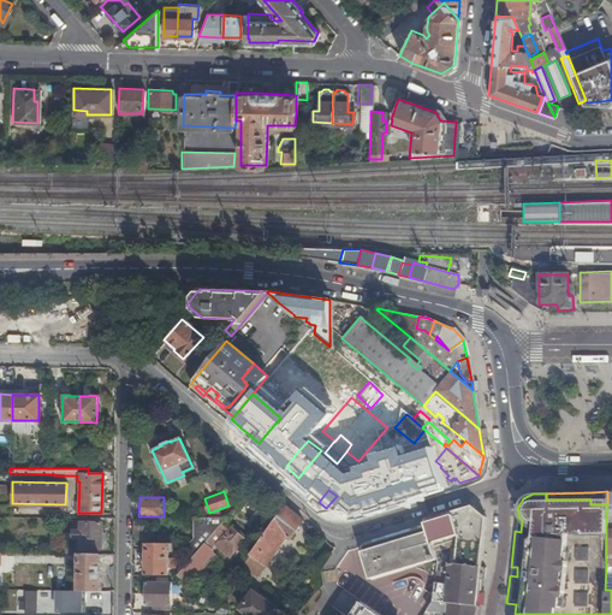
[(268,513),(274,518),(284,504),(278,500),(268,513)]
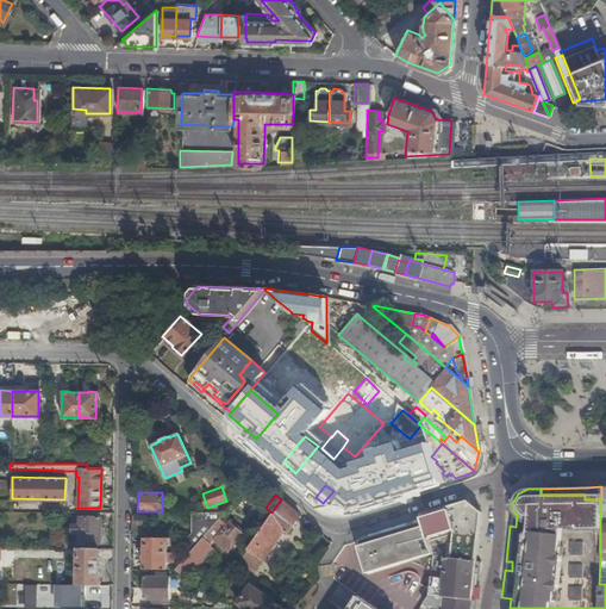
[(285,533),(298,514),(281,499),(272,513),(251,541),(247,548),(261,559),(281,530),(285,533)]
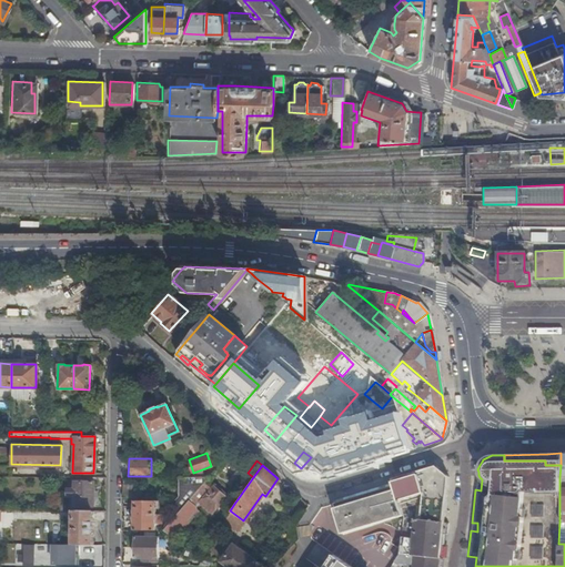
[(434,466),(391,479),(392,485),(396,502),(407,498),(410,505),(399,508),(401,515),(402,517),(442,522),(446,476),(434,466)]
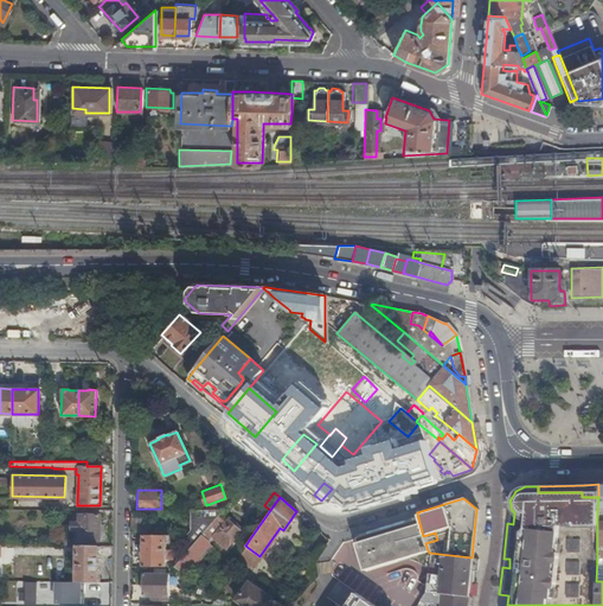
[(194,541),(200,535),(205,530),(219,512),(222,509),(191,509),(191,520),(188,521),(187,527),(191,528),(191,530),(186,535),(194,541)]
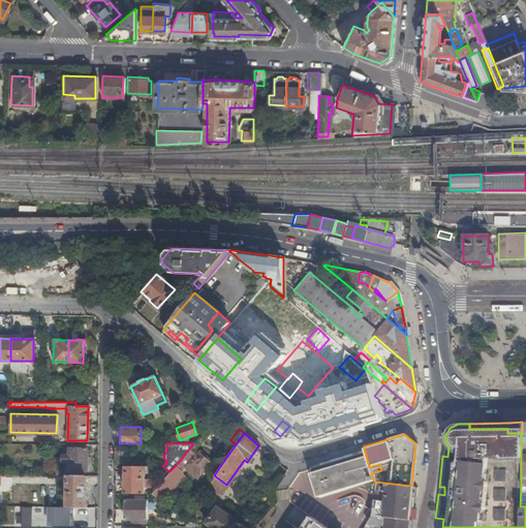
[(191,446),(179,462),(196,477),(210,462),(191,446)]
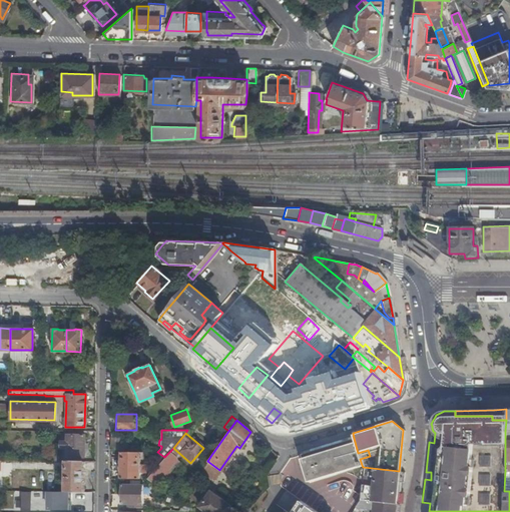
[(64,451),(66,451),(66,456),(83,457),(83,435),(67,435),(67,441),(60,441),(60,447),(64,447),(64,451)]
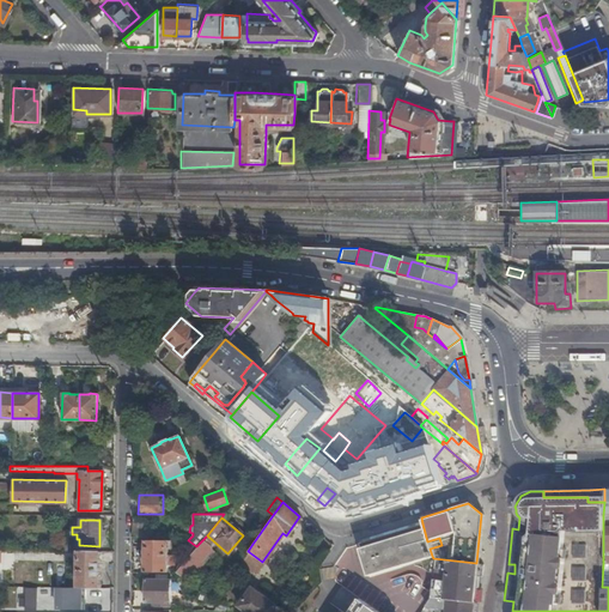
[(150,523),(132,522),(132,535),(150,535),(150,523)]
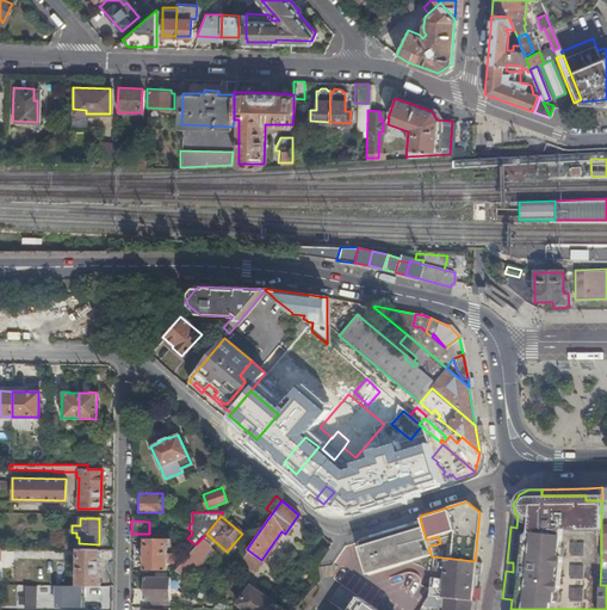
[(426,540),(421,522),(355,541),(365,574),(431,554),(428,547),(426,540)]
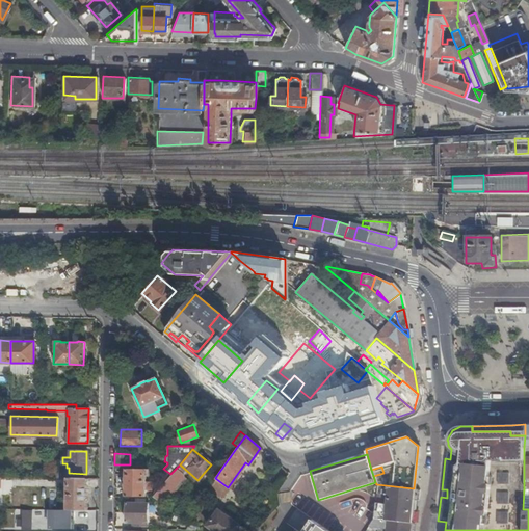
[(126,496),(150,496),(150,494),(144,494),(144,475),(151,475),(151,469),(127,469),(127,471),(126,496)]
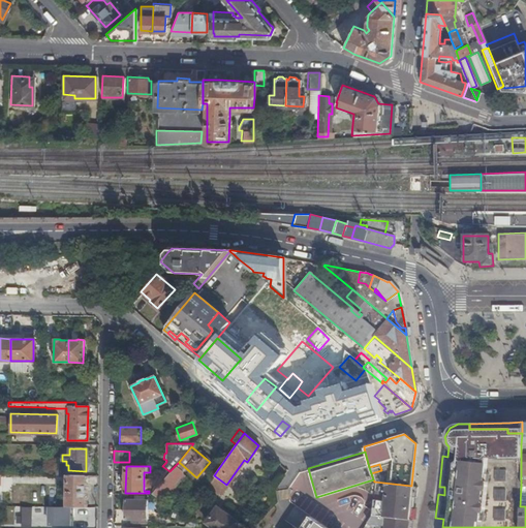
[(149,493),(151,493),(169,471),(162,466),(161,471),(151,491),(149,491),(149,493)]
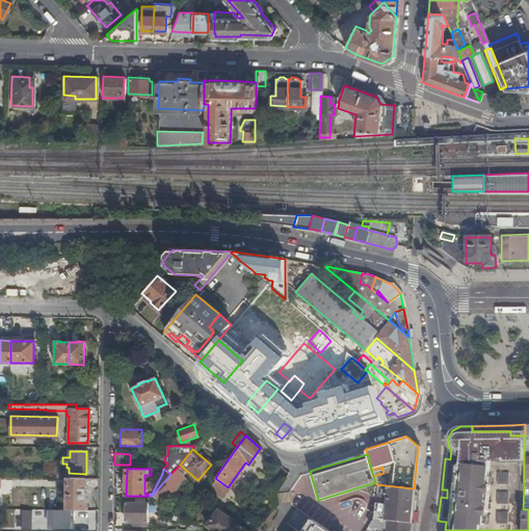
[(152,496),(161,502),(182,478),(182,474),(176,469),(170,474),(152,496)]
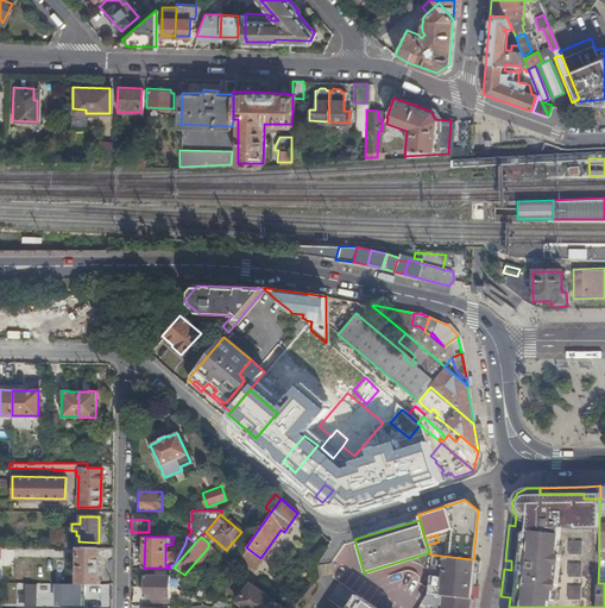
[(238,555),(240,556),(246,547),(251,540),(249,539),(238,555)]
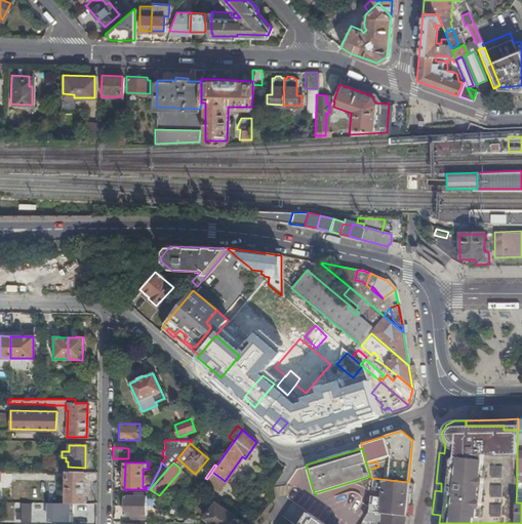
[(84,504),(85,472),(68,472),(68,504),(84,504)]
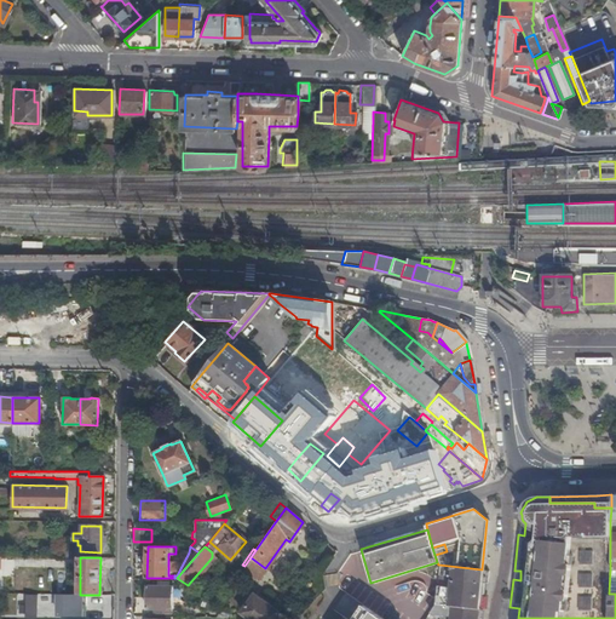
[(245,566),(243,569),(258,579),(265,568),(251,557),(245,566)]
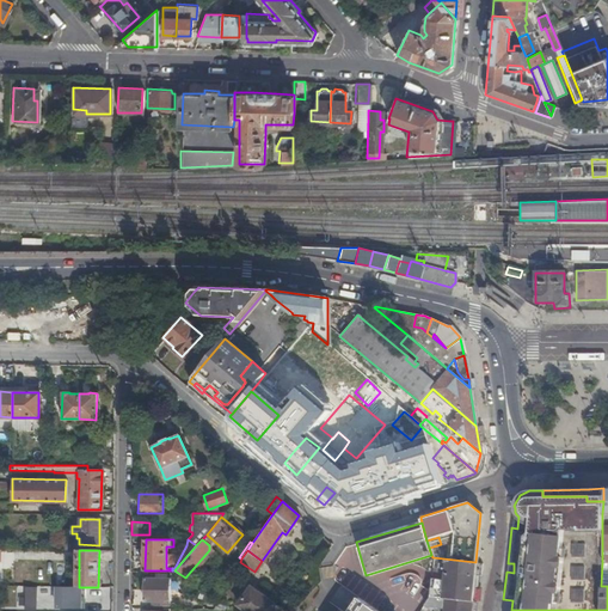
[(474,575),(476,562),(433,557),(433,558),(433,563),(436,564),(435,569),(444,569),(444,572),(474,575)]
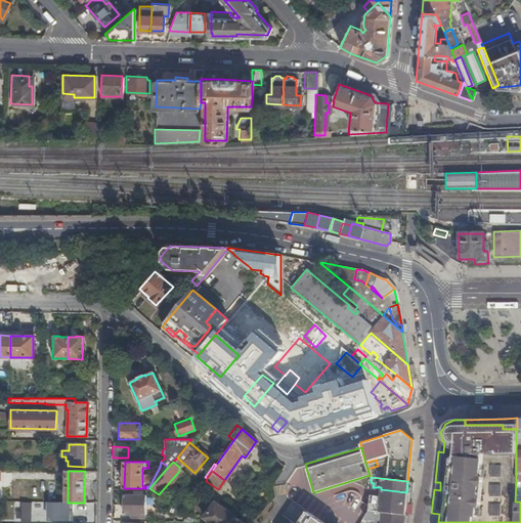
[(374,483),(371,482),(367,511),(403,515),(404,504),(383,502),(383,497),(380,497),(381,489),(381,487),(373,487),(374,483)]
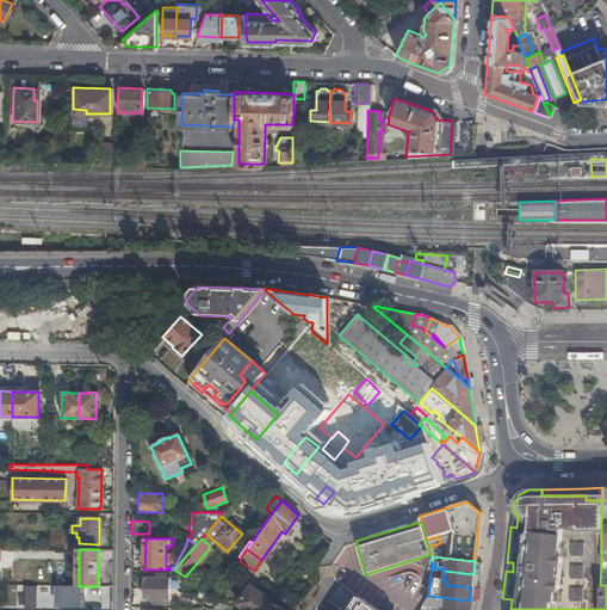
[(471,587),(474,574),(444,571),(443,580),(446,580),(446,585),(471,587)]
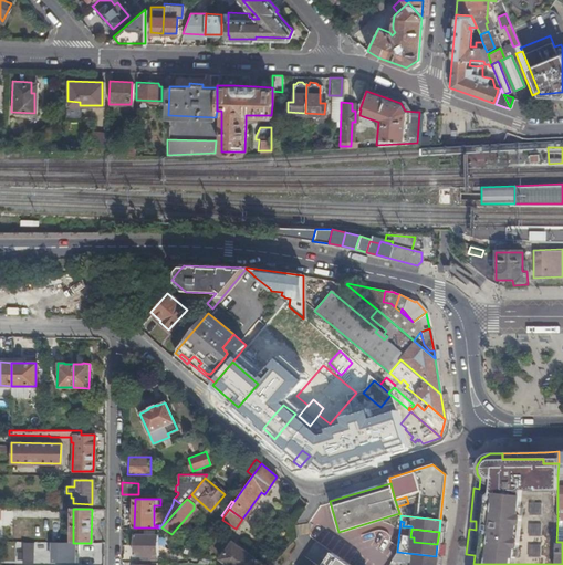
[(134,545),(160,545),(160,542),(156,542),(157,534),(134,534),(134,545)]
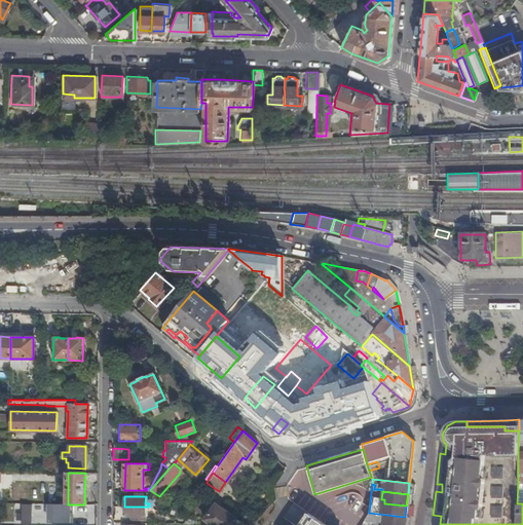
[(231,524),(236,518),(215,502),(204,519),(212,524),(231,524)]
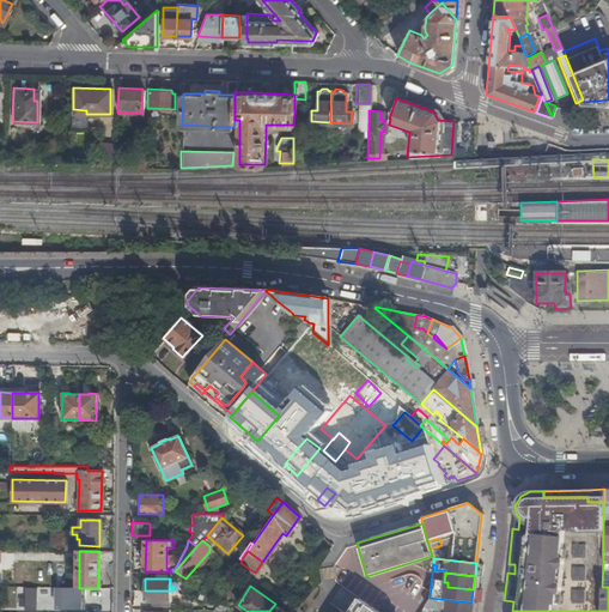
[(98,598),(99,588),(98,588),(79,588),(47,587),(46,599),(55,599),(55,607),(79,609),(79,599),(83,599),(83,598),(98,598)]
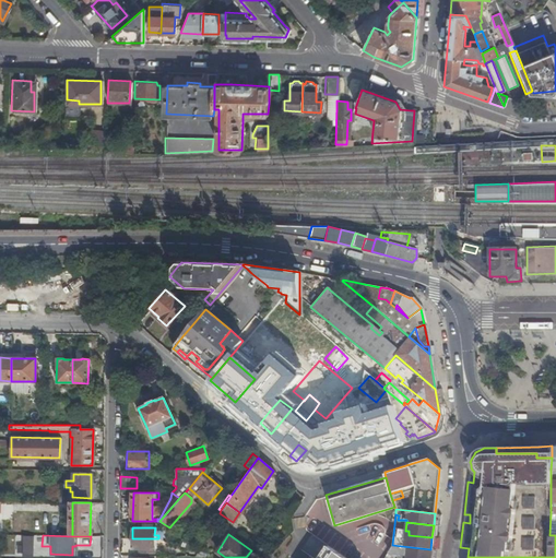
[(196,546),(199,542),(190,535),(186,539),(192,544),(196,546)]
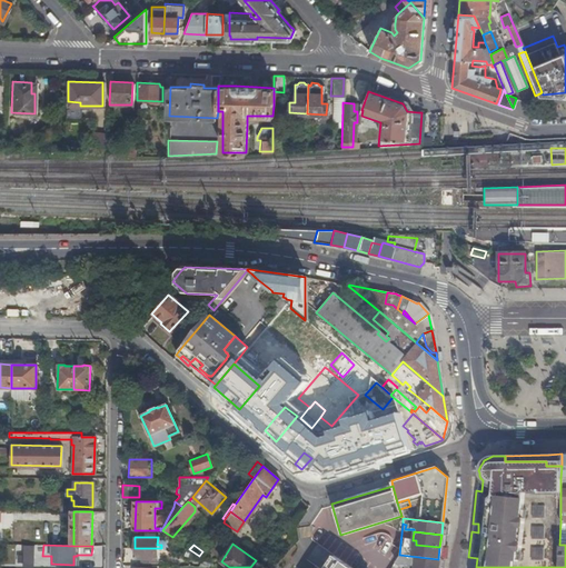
[(31,546),(17,546),(16,565),(21,566),(22,566),(31,566),(31,546)]
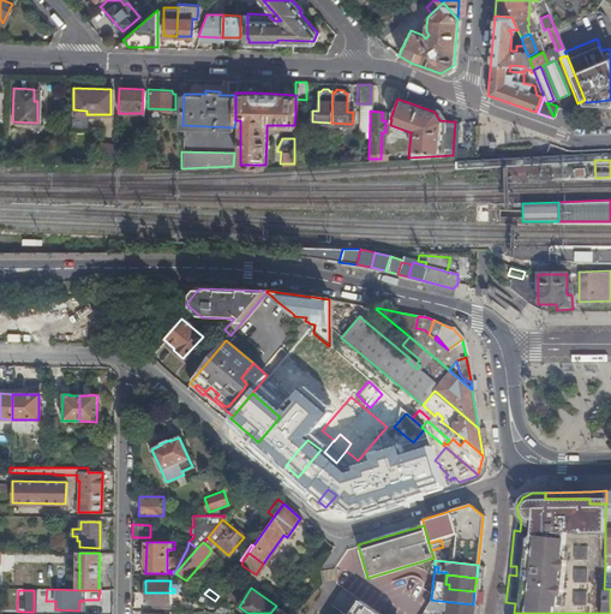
[(131,591),(131,604),(144,604),(143,591),(131,591)]
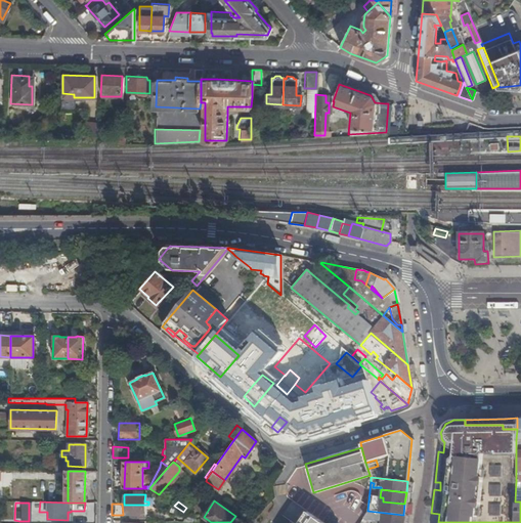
[(148,508),(148,505),(124,505),(123,515),(144,515),(144,508),(148,508)]
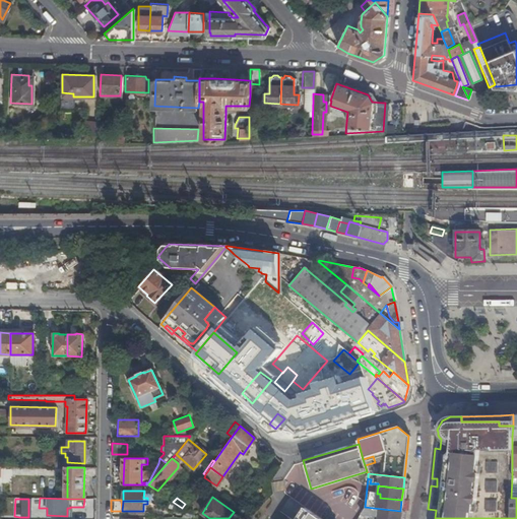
[(179,506),(173,502),(171,509),(180,513),(181,510),(178,509),(179,506)]
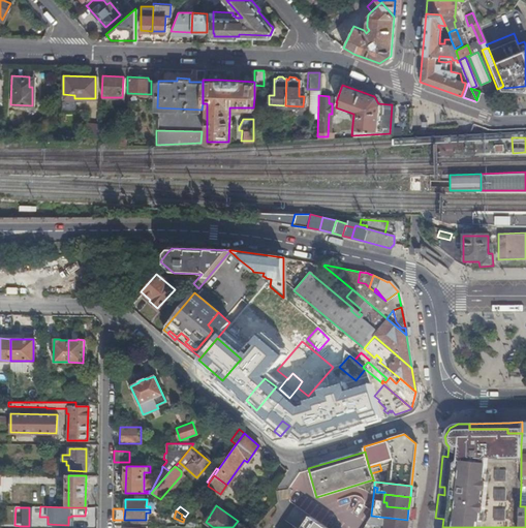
[(406,527),(407,520),(371,516),(363,527),(369,527),(371,525),(370,524),(383,525),(382,527),(406,527)]
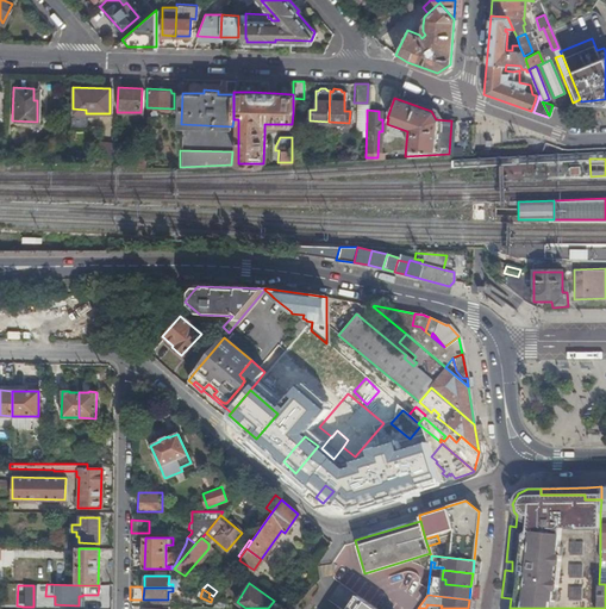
[(375,608),(358,597),(350,608),(375,608)]
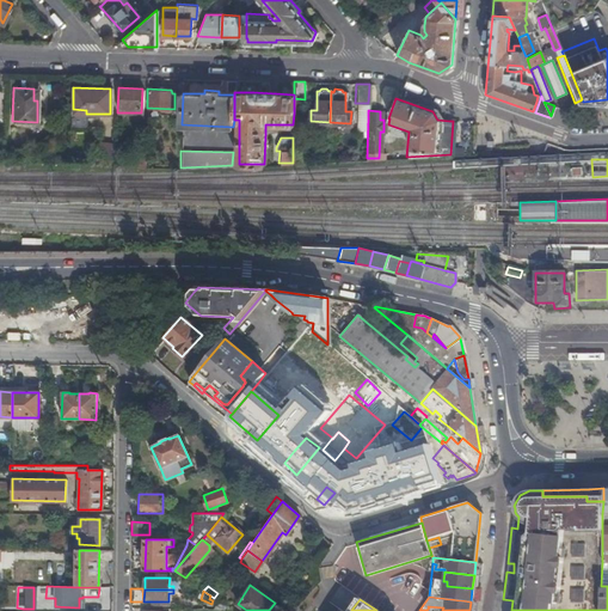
[(503,599),(502,610),(511,610),(513,600),(503,599)]
